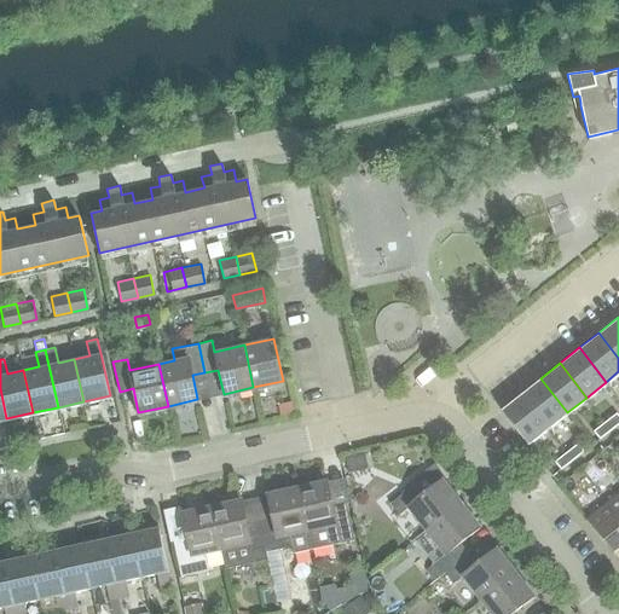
[(541,378),(520,393),(548,428),(567,412),(541,378)]
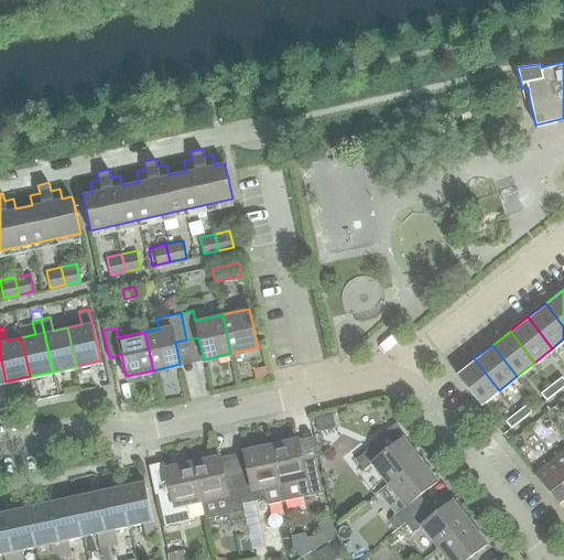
[(474,358),(456,373),(481,405),(499,390),(474,358)]
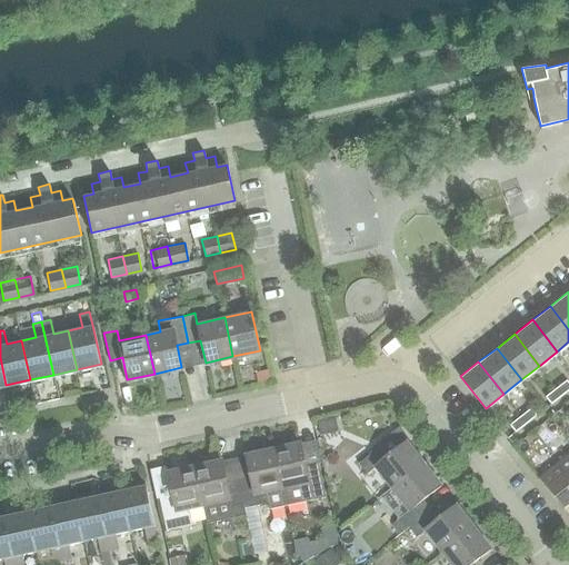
[(568,387),(568,382),(566,378),(556,386),(561,394),(568,387)]
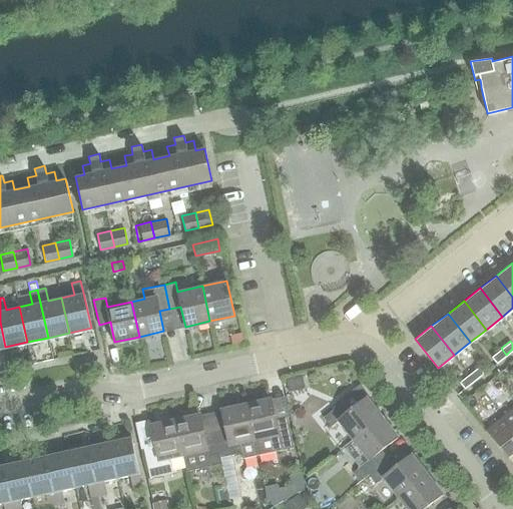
[(506,355),(501,348),(491,356),(496,362),(506,355)]
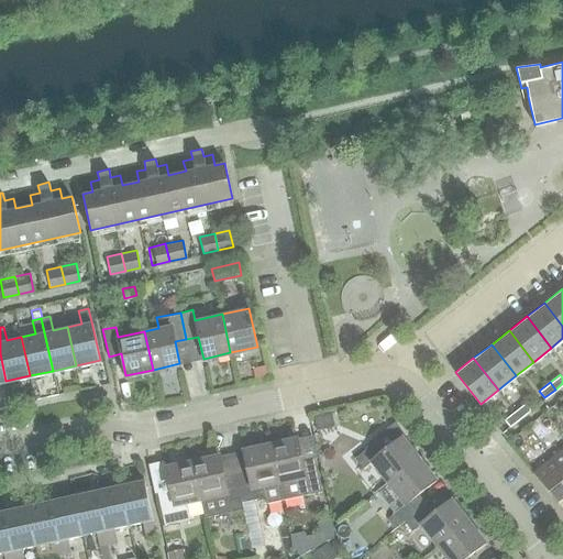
[(530,408),(525,402),(515,409),(520,417),(530,408)]
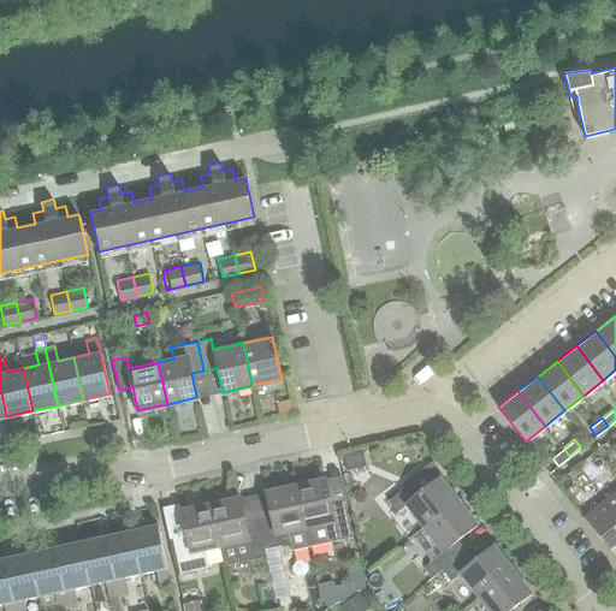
[(362,448),(342,452),(345,468),(366,463),(362,448)]
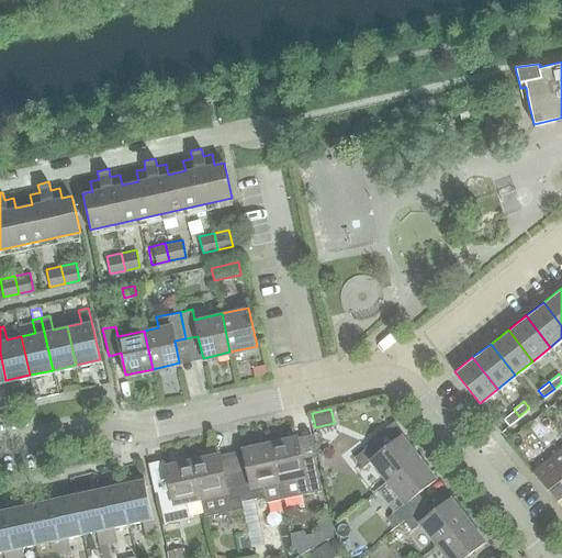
[(503,417),(508,424),(519,416),(514,409),(503,417)]
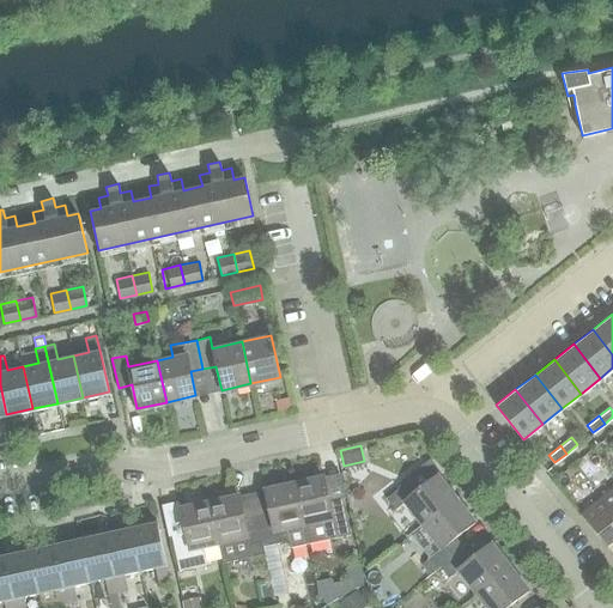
[(406,474),(410,478),(418,488),(429,480),(418,466),(406,474)]
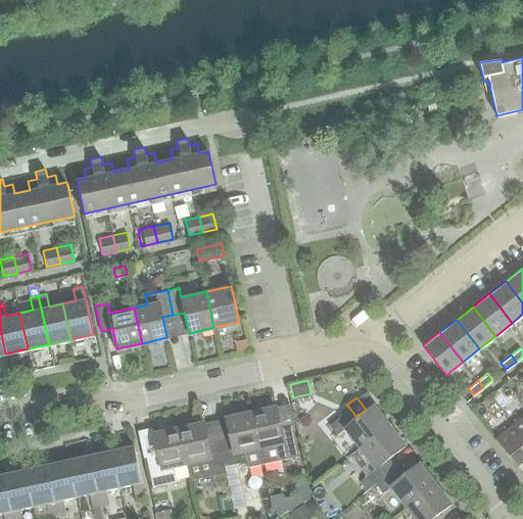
[(357,417),(349,408),(342,414),(329,424),(336,433),(344,427),(360,447),(389,424),(373,404),(366,410),(357,417)]
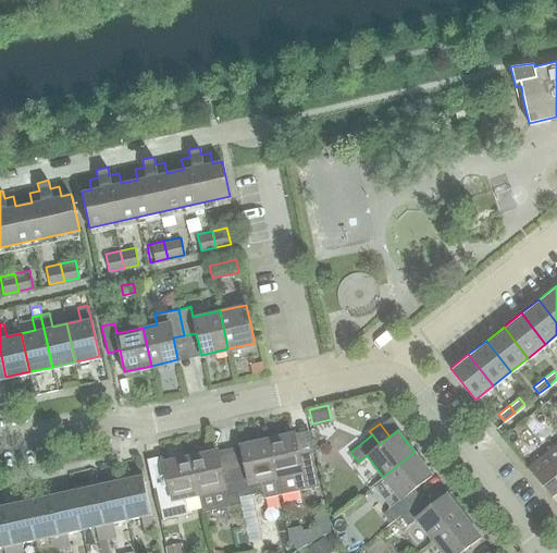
[(267,438),(279,493),(317,484),(310,452),(298,454),(293,432),(267,438)]
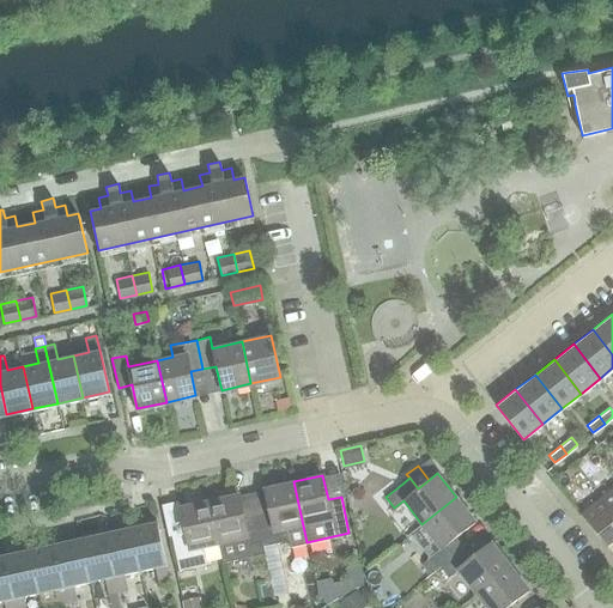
[(269,512),(256,515),(262,545),(287,539),(290,546),(307,542),(293,481),(263,487),(269,512)]
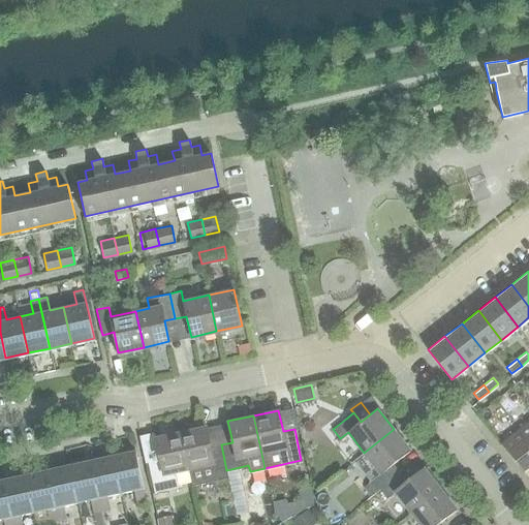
[(528,419),(518,428),(528,442),(528,419)]
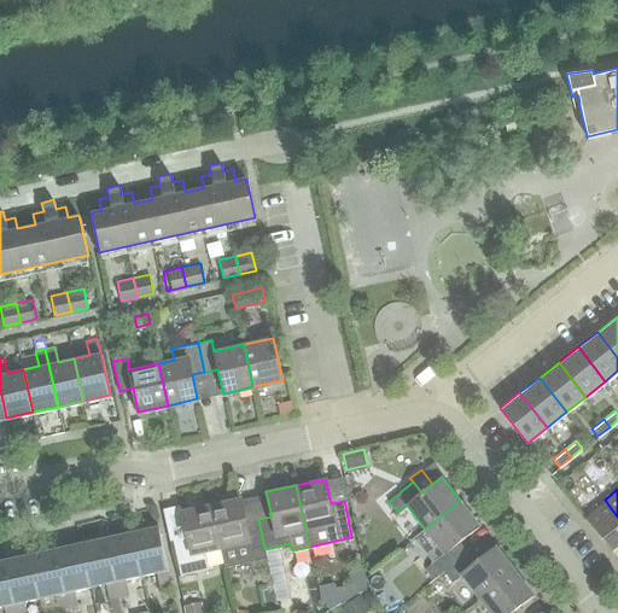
[(239,498),(210,505),(220,547),(249,541),(251,552),(264,549),(258,519),(245,523),(239,498)]
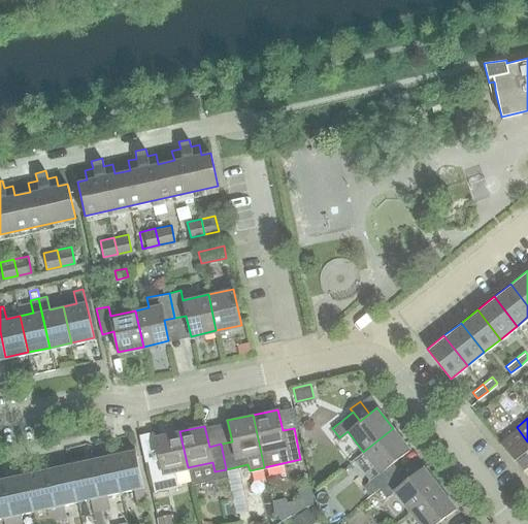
[(499,440),(523,471),(527,477),(527,441),(517,427),(499,440)]
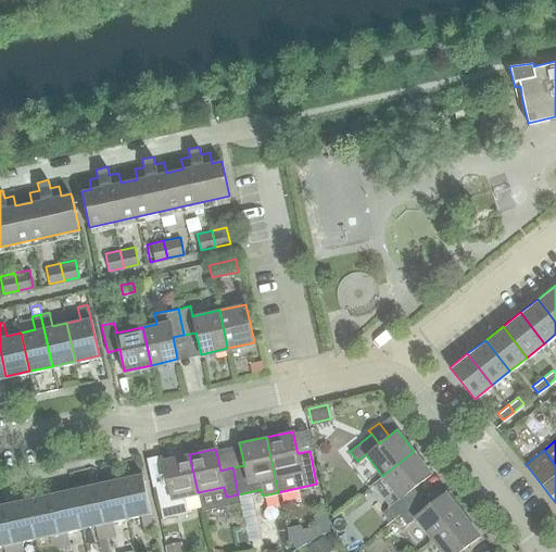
[(394,516),(399,513),(420,496),(413,486),(430,473),(414,451),(382,476),(399,497),(387,506),(394,516)]
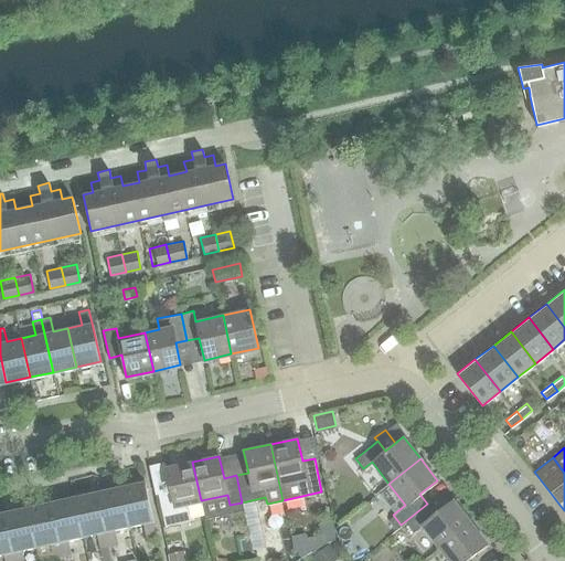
[(170,490),(158,493),(164,525),(189,519),(185,504),(201,500),(192,462),(164,467),(170,490)]
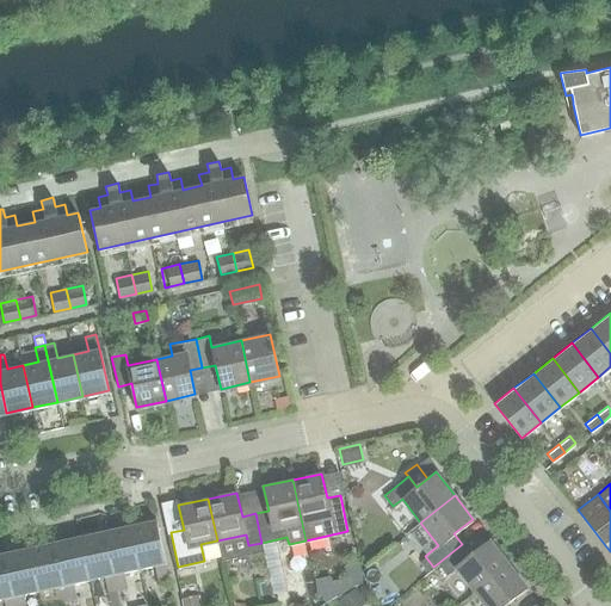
[(156,580),(167,577),(165,562),(155,520),(129,526),(139,568),(154,564),(156,580)]
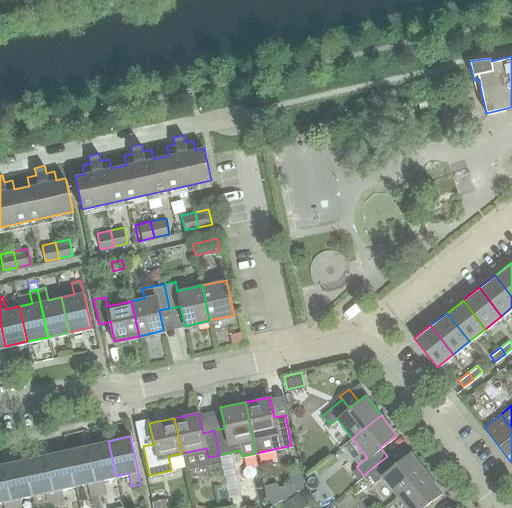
[(103,479),(116,476),(108,441),(87,445),(98,493),(106,491),(103,479)]
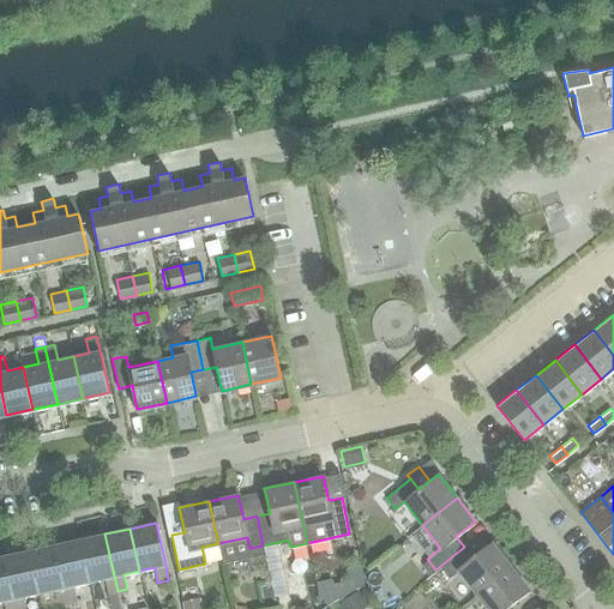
[(107,594),(118,591),(104,534),(79,540),(89,582),(104,578),(107,594)]
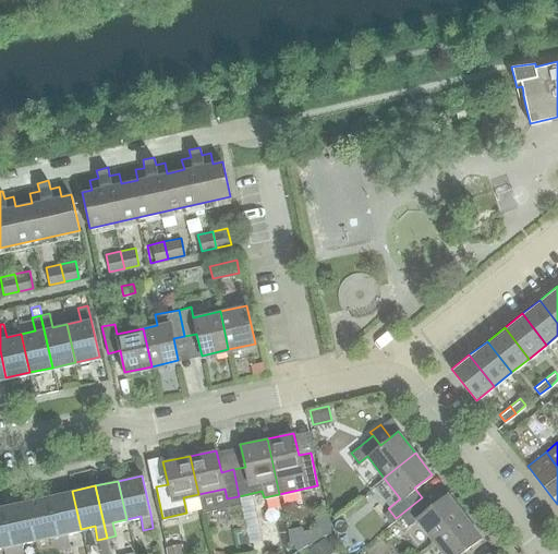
[(67,532),(81,529),(72,491),(49,495),(60,548),(70,545),(67,532)]
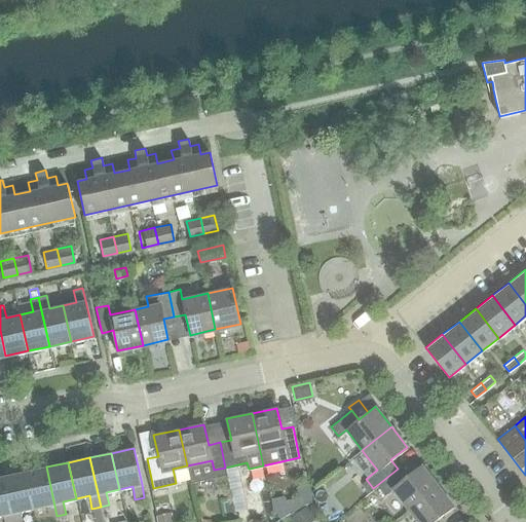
[(391,488),(408,508),(437,485),(421,464),(405,478),(398,469),(377,485),(384,494),(391,488)]
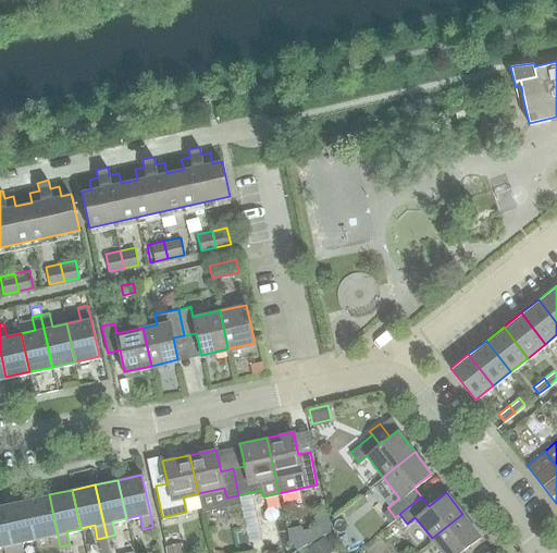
[(51,549),(60,547),(49,494),(26,500),(35,538),(48,536),(51,549)]
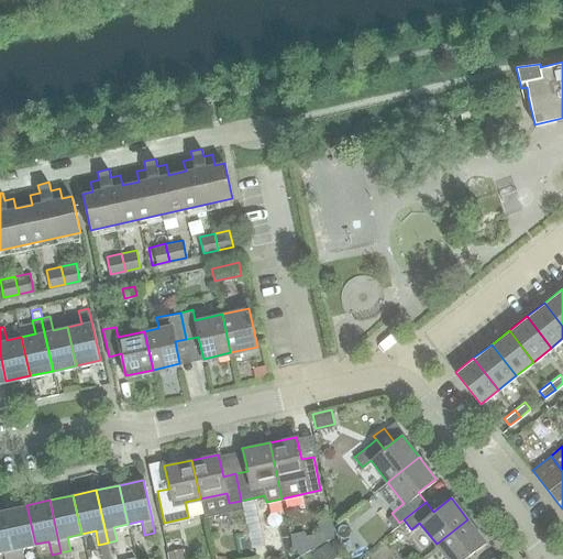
[(35,544),(26,505),(3,511),(13,558),(23,558),(21,547),(35,544)]
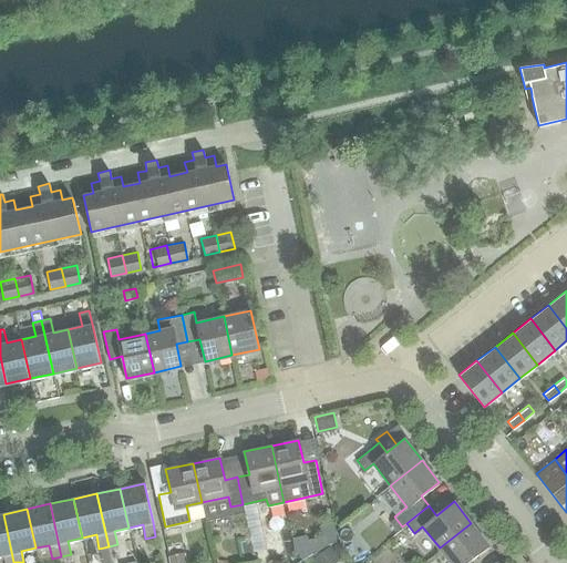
[(3,562),(13,562),(3,514),(0,514),(0,555),(2,555),(3,562)]
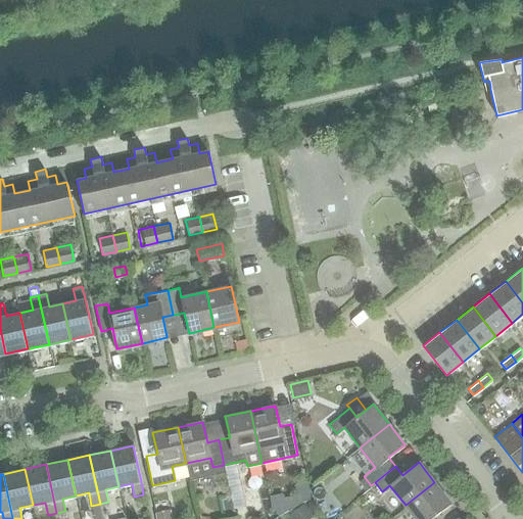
[(371,485),(364,476),(359,480),(366,489),(371,485)]
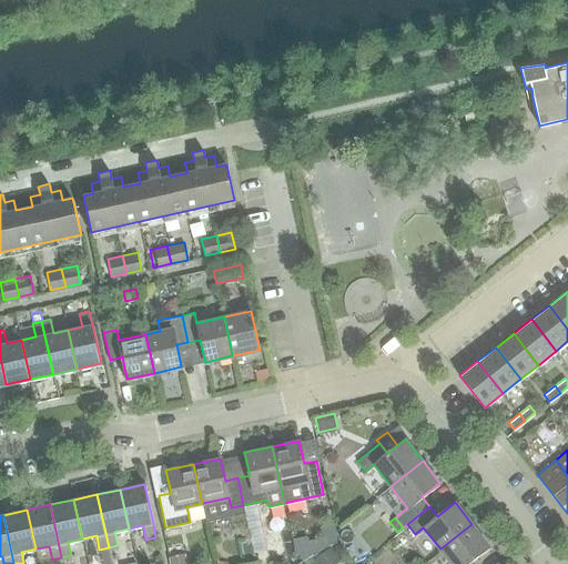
[(474,563),(470,561),(489,546),(472,524),(440,549),(452,563),(474,563)]
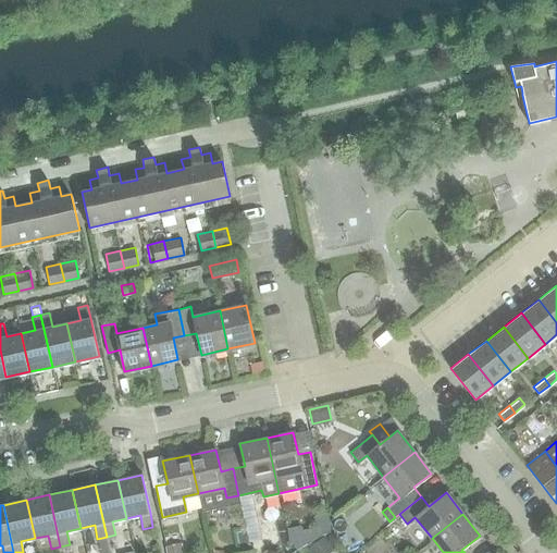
[(322,536),(308,548),(311,552),(325,552),(332,549),(322,536)]
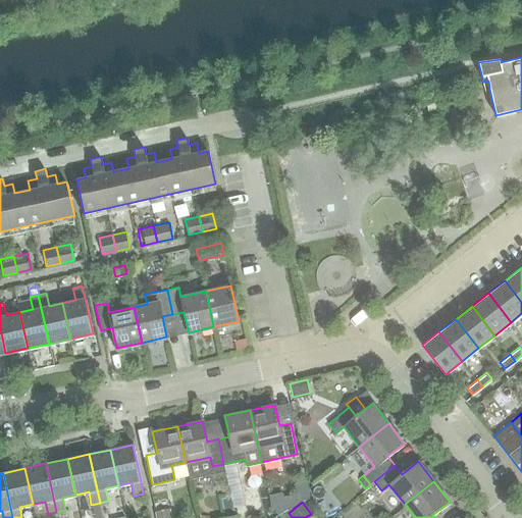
[(154,511),(155,517),(170,517),(168,508),(154,511)]
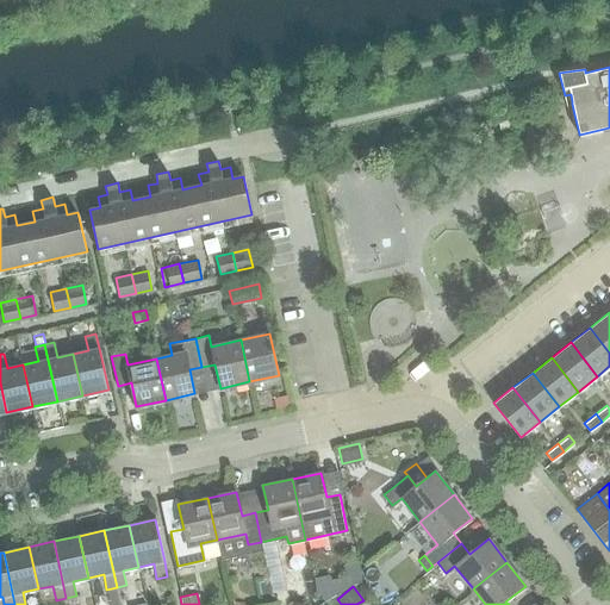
All buildings are outlined.
